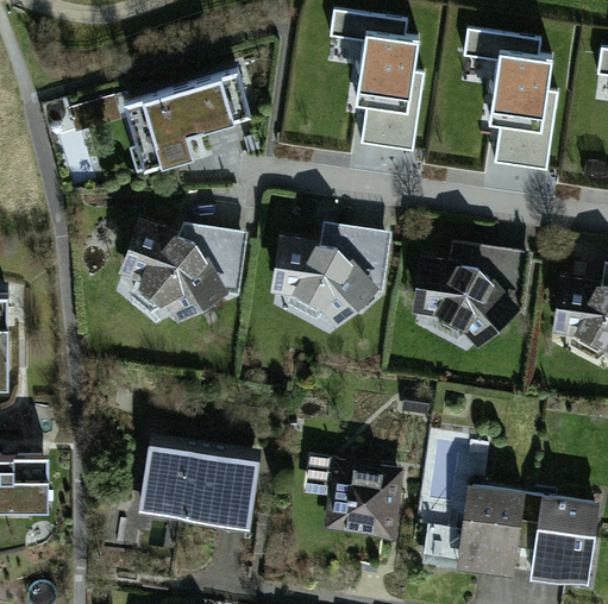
[(407,21),(368,16),(355,105),(365,106),(361,142),(402,148),(409,93),(420,94),(424,74),(413,73),(418,39),(405,38),(407,21)]
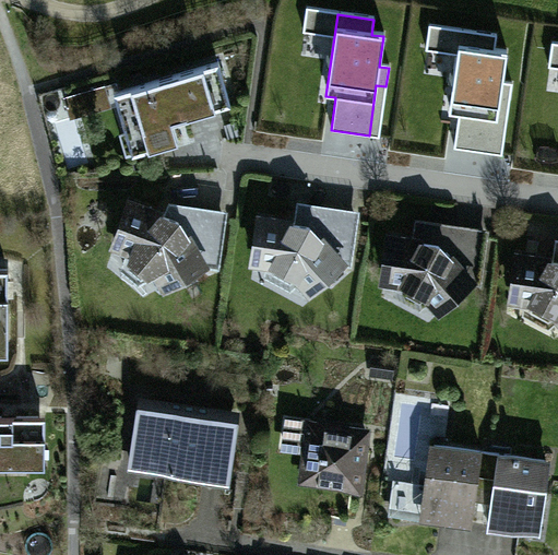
[(496,37),(460,32),(449,114),(459,115),(453,148),(491,153),(499,103),(509,104),(511,85),(501,84),(506,54),(494,52),(496,37)]
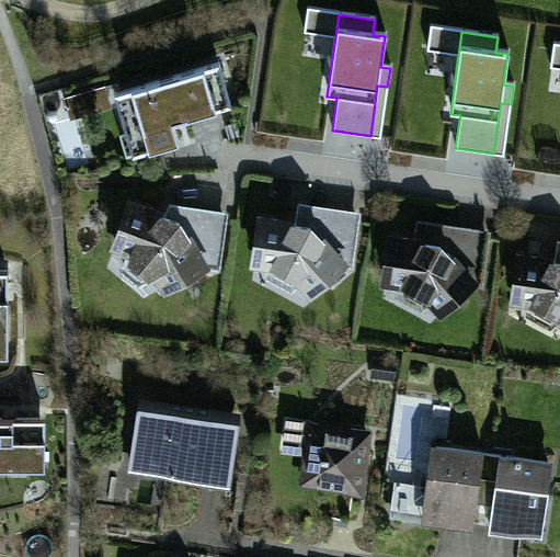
[(173,117),(231,101),(221,63),(117,91),(134,151),(179,138),(173,117)]
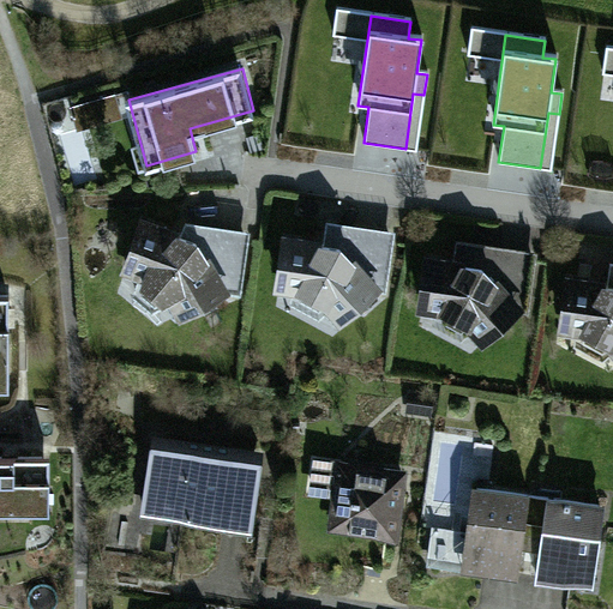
[(181,240),(140,228),(119,296),(156,326),(169,321),(175,331),(223,305),(236,307),(245,241),(184,233),(181,240)]
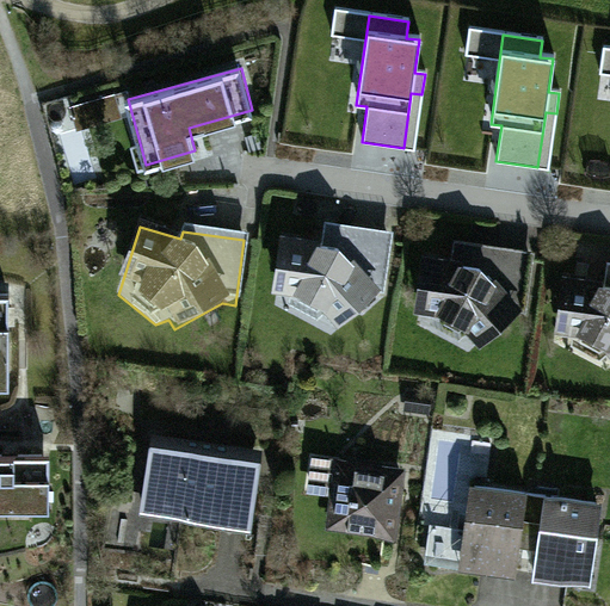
[(322,249),(282,243),(273,302),(328,334),(380,298),(388,243),(325,234),(322,249)]
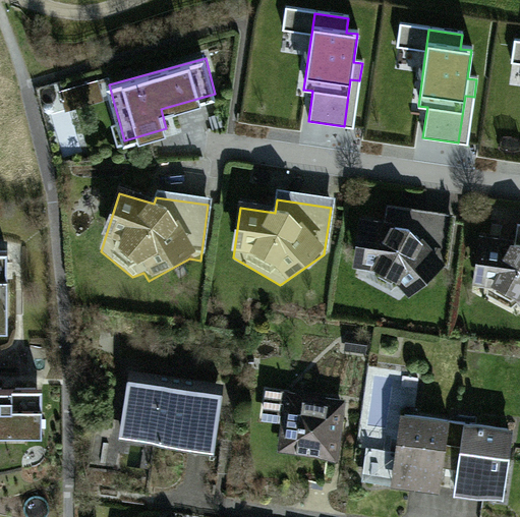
[(384,228),(360,225),(353,275),(400,302),(445,272),(452,225),(386,215),(384,228)]
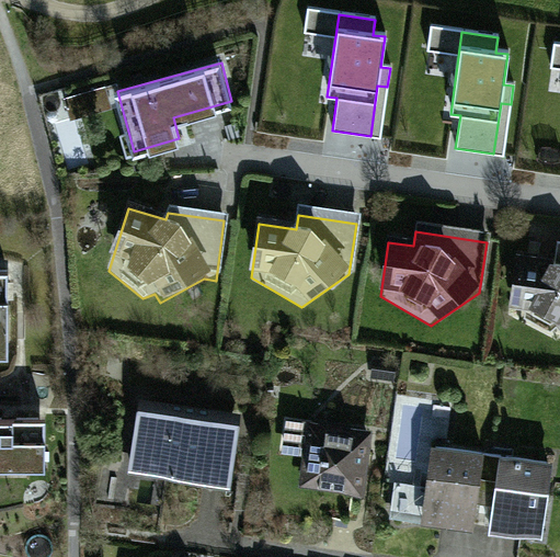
[(553,266),(517,261),(509,315),(559,343),(559,252),(556,252),(553,266)]
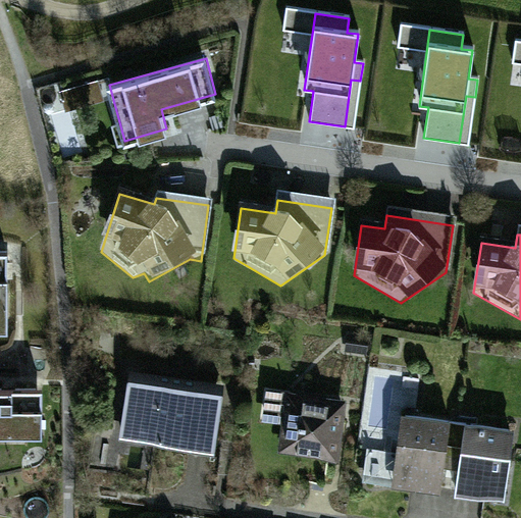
[(222,387),(126,375),(119,434),(215,447),(222,387)]
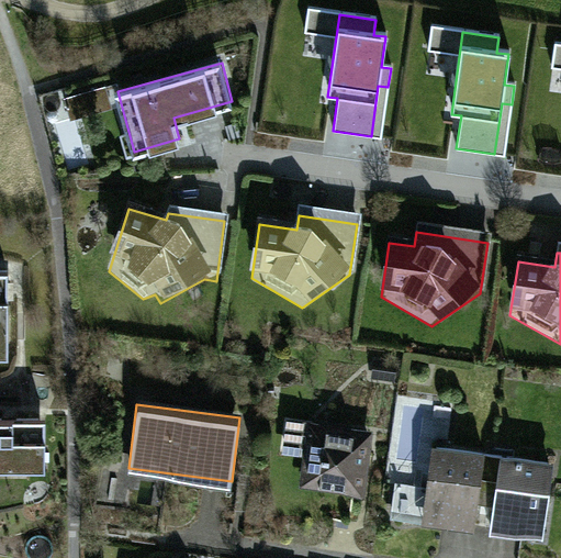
[(372,432),(287,423),(283,454),(306,457),(303,490),(366,495),(372,432)]
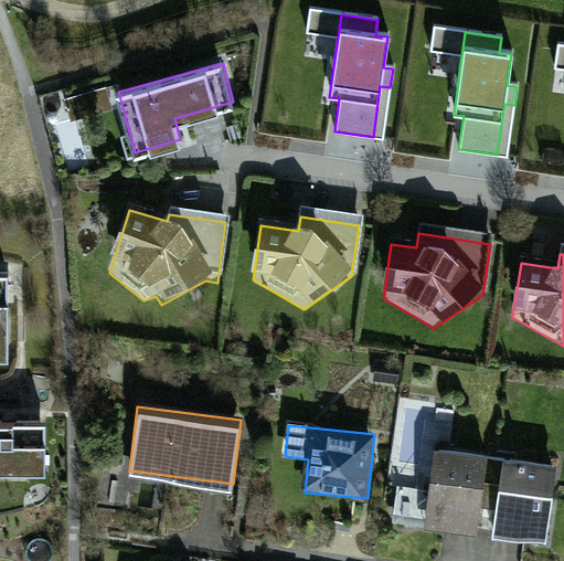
[(44,426),(0,426),(0,470),(45,470),(44,426)]
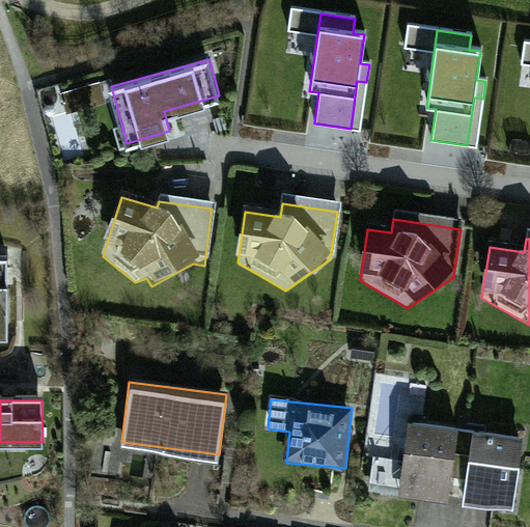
[(456,426),(414,421),(405,493),(447,498),(456,426)]
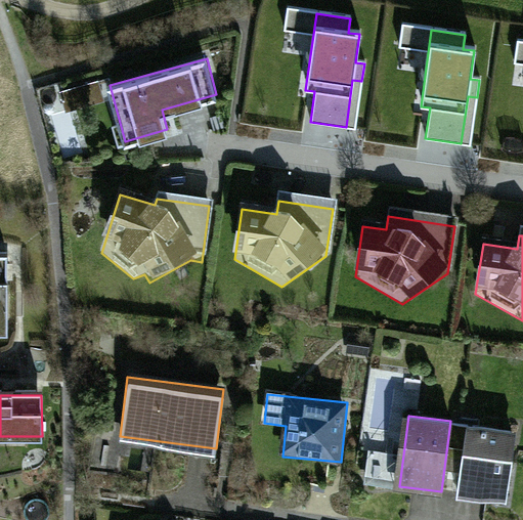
[(508,501),(517,430),(469,424),(460,494),(508,501)]
